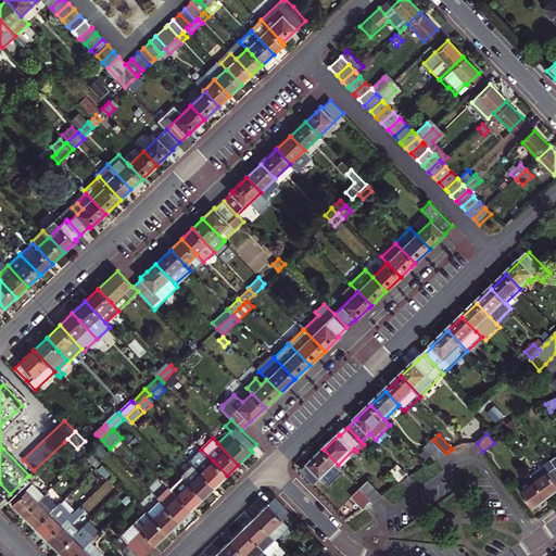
[(137,439),(130,444),(135,449),(141,443),(137,439)]
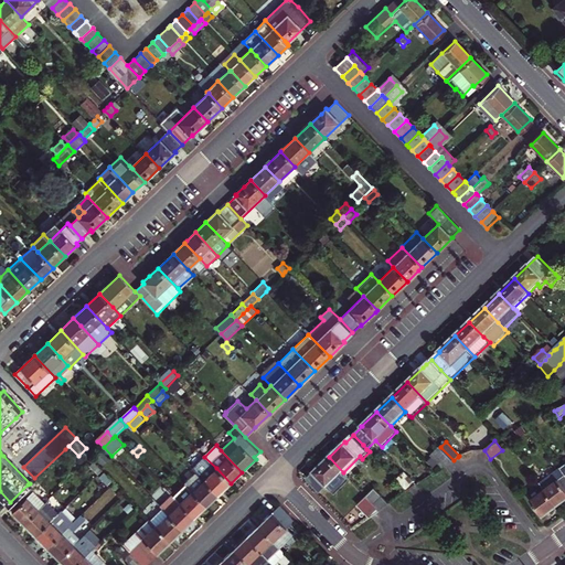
[(432,455),(444,468),(448,465),(454,460),(440,447),(432,455)]
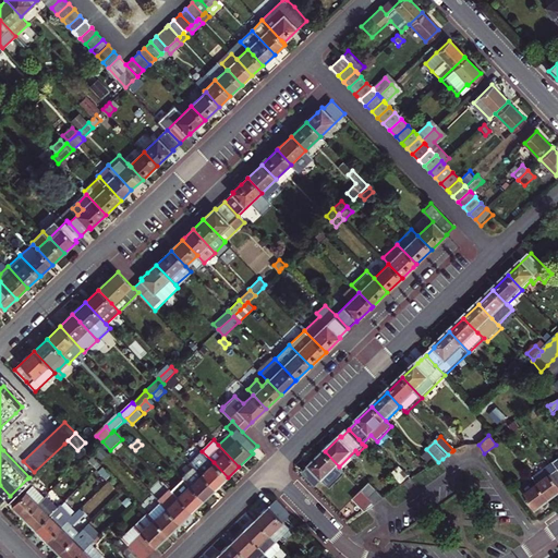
[(228,477),(214,462),(202,451),(191,462),(196,468),(216,489),(228,477)]
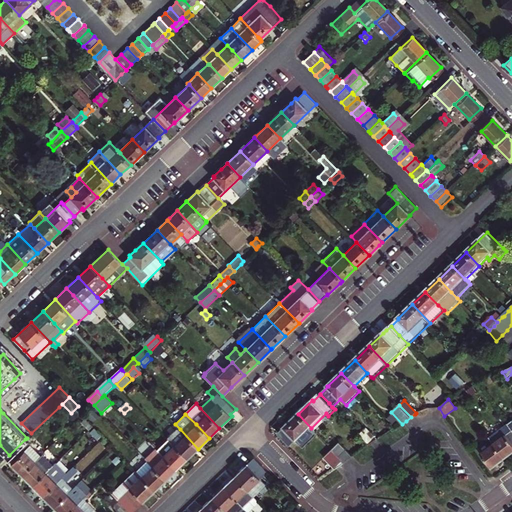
[(311,428),(298,414),(279,433),(292,446),(297,441),(304,449),(318,435),(311,428)]
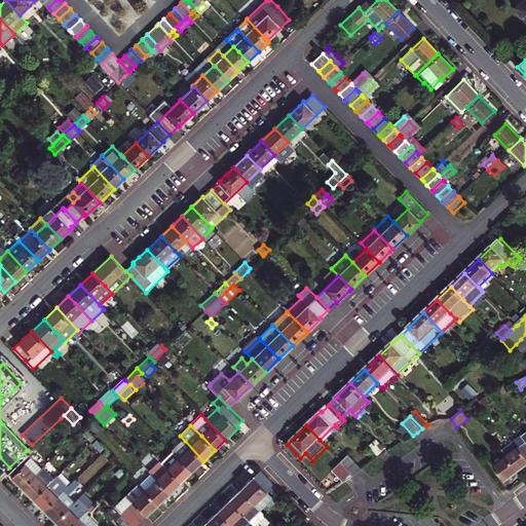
[(92,443),(96,439),(88,429),(84,434),(89,441),(92,443)]
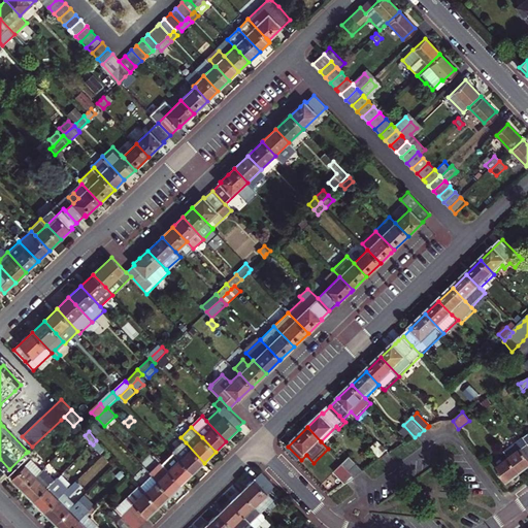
[(504,452),(521,474),(527,468),(527,443),(524,437),(504,452)]
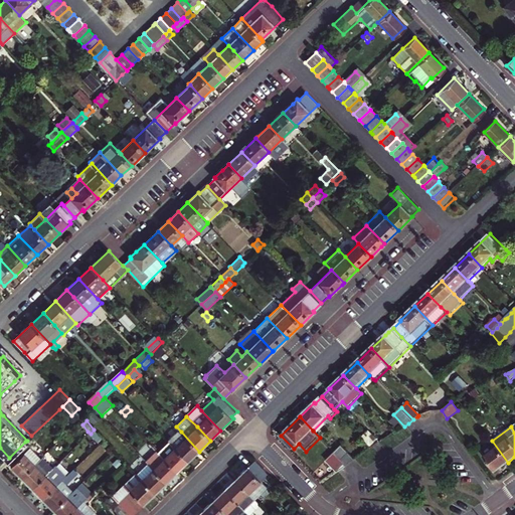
[(188,462),(199,452),(181,432),(178,435),(183,440),(175,448),(188,462)]
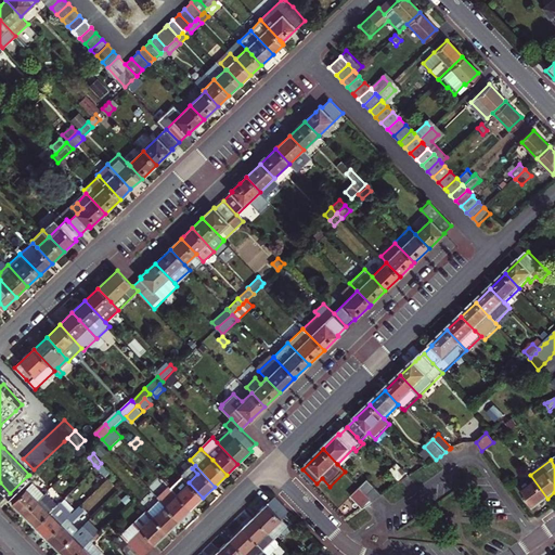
[(395,465),(389,470),(400,481),(408,477),(395,465)]
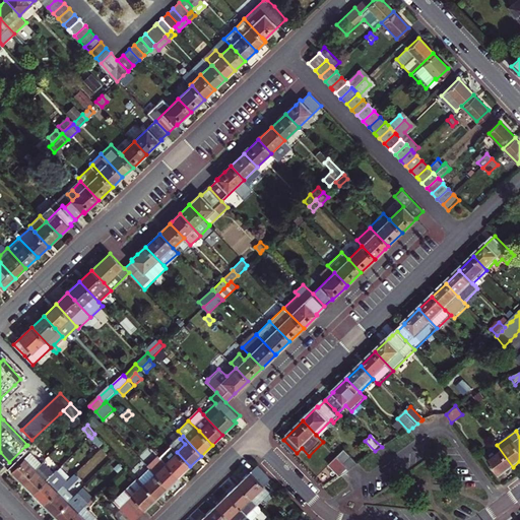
[(494,449),(485,455),(501,476),(513,467),(497,445),(494,447),(494,449)]
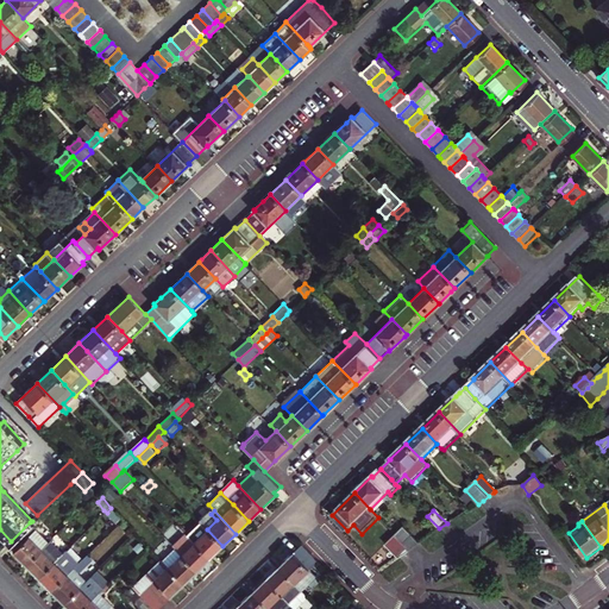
[(11,541),(10,541),(17,548),(13,552),(26,565),(42,550),(49,542),(46,540),(39,546),(30,537),(37,529),(30,522),(11,541)]
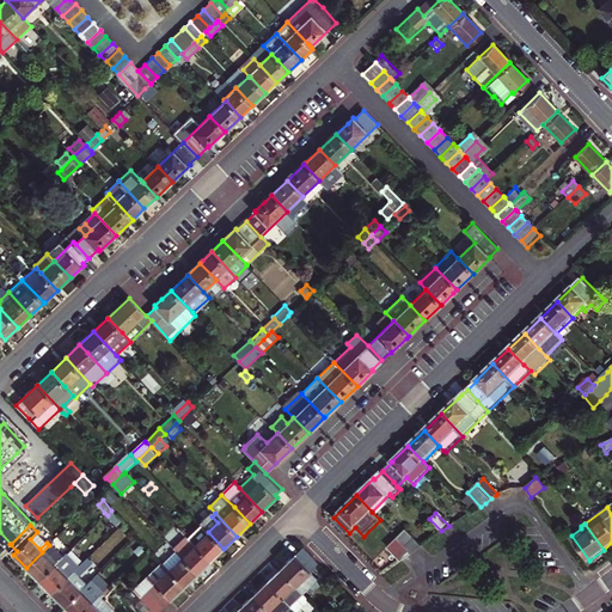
[(188,537),(210,561),(224,549),(208,532),(201,525),(188,537)]
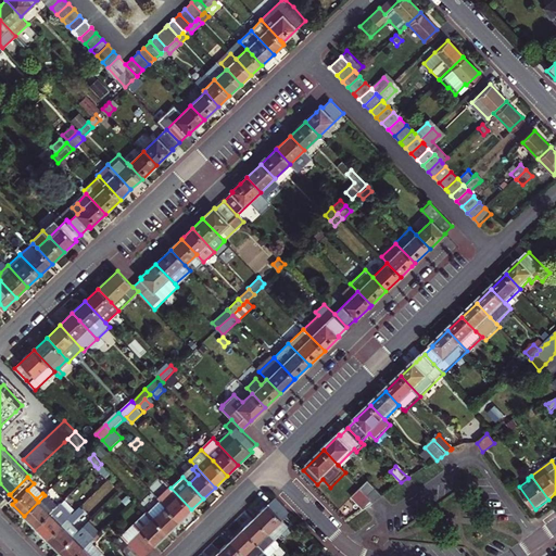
[(369,481),(361,489),(375,503),(383,495),(369,481)]
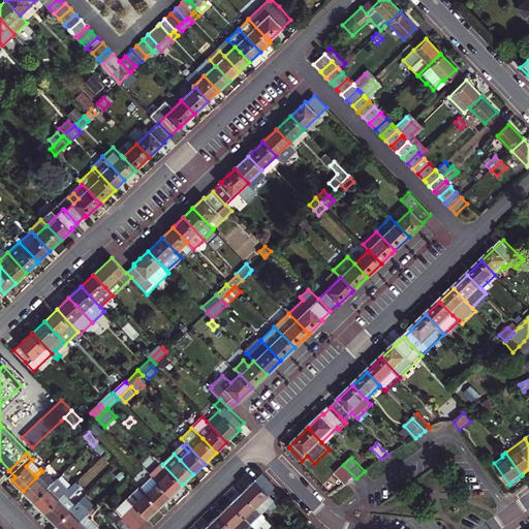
[(34,474),(40,469),(32,460),(26,466),(34,474)]
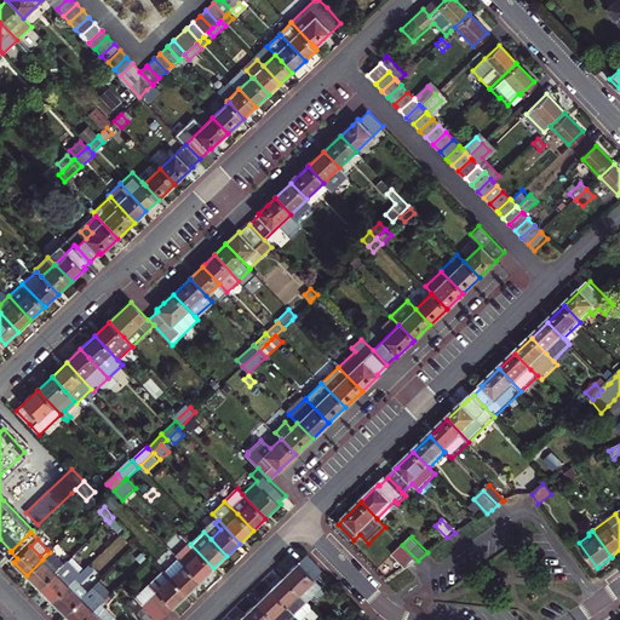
[(201,581),(213,568),(190,544),(189,544),(177,556),(178,558),(184,564),(191,572),(201,581)]
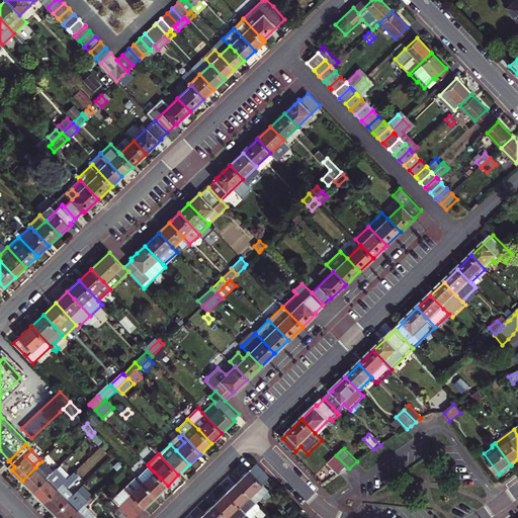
[(329,462),(340,475),(349,468),(336,455),(329,462)]
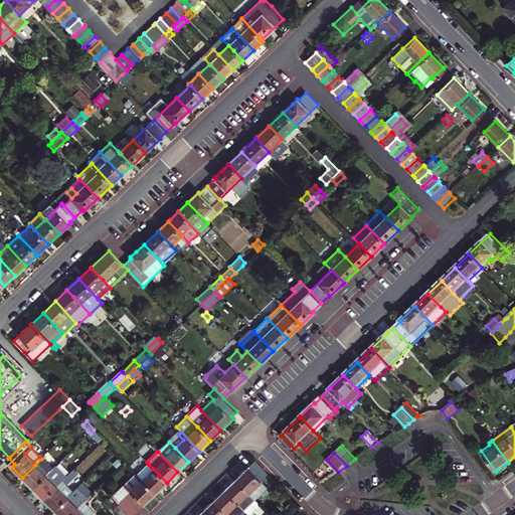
[(41,459),(35,465),(22,478),(33,488),(52,470),(41,459)]
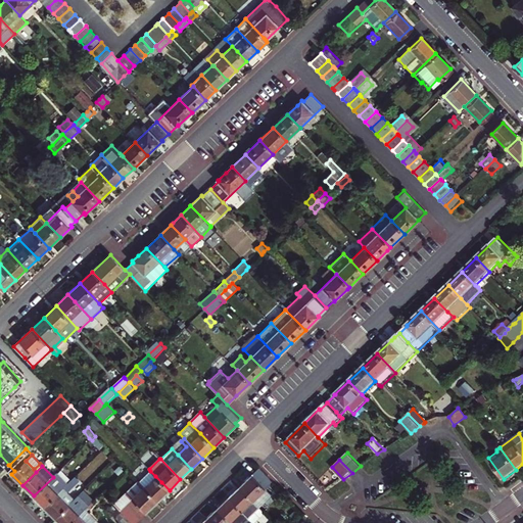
[(258,507),(271,495),(265,489),(273,482),(258,468),(239,486),(242,489),(258,507)]
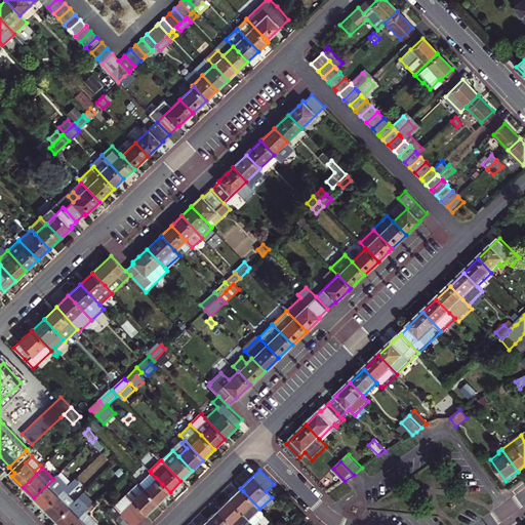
[(44,509),(64,490),(70,484),(59,473),(53,479),(34,497),(44,509)]
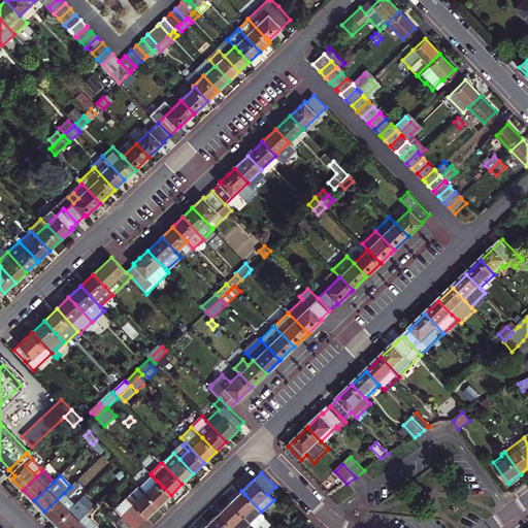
[(149,489),(157,481),(152,475),(143,484),(149,489)]
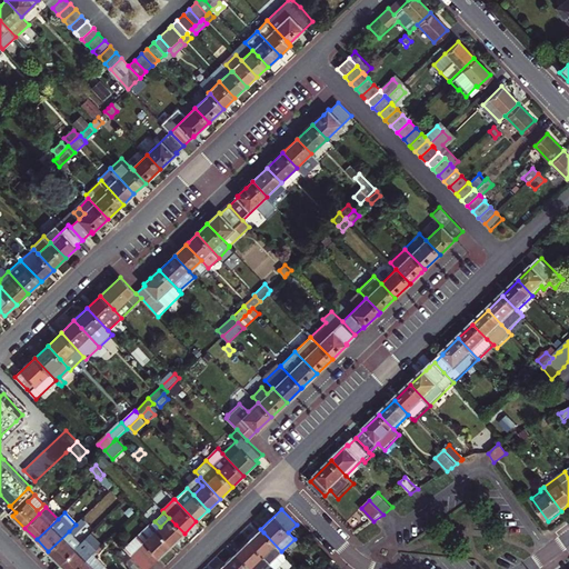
[(165,538),(172,545),(185,533),(176,525),(169,518),(160,527),(155,521),(151,523),(165,538)]
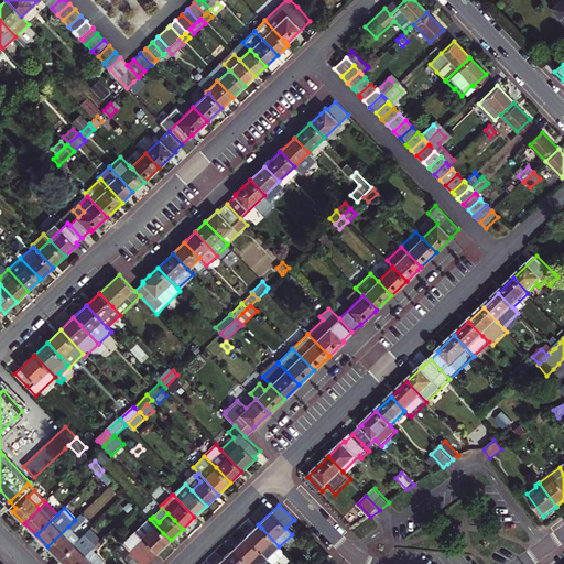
[(133,553),(142,563),(145,563),(171,540),(163,533),(150,519),(147,521),(152,527),(129,549),(131,552),(133,553)]
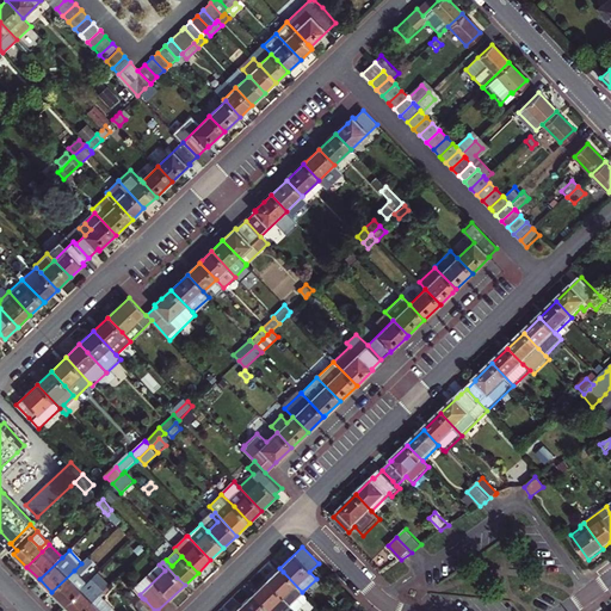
[(140,594),(165,571),(159,565),(134,588),(140,594)]
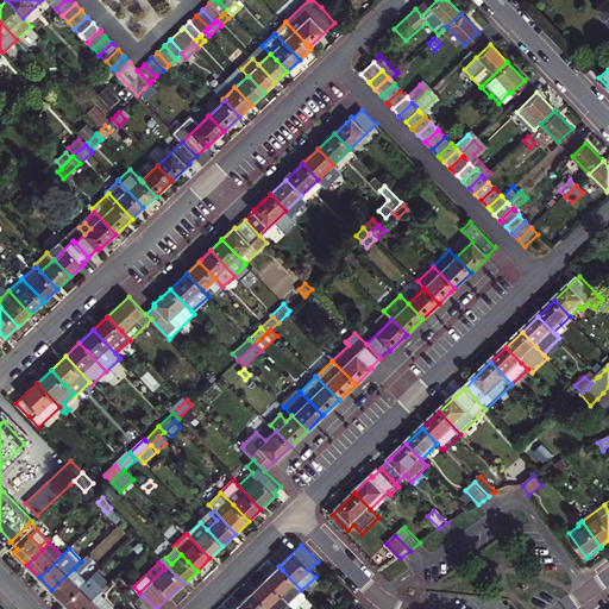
[(288,602),(301,590),(282,570),(278,566),(265,578),(282,596),(288,602)]
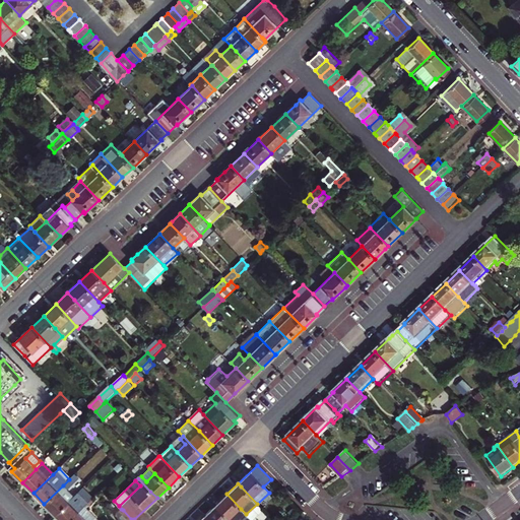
[(44,504),(55,515),(74,497),(63,485),(44,504)]
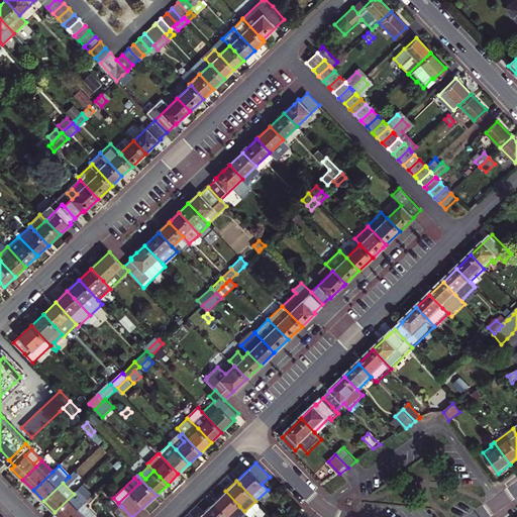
[(225,491),(214,502),(229,516),(234,516),(231,513),(239,506),(225,491)]
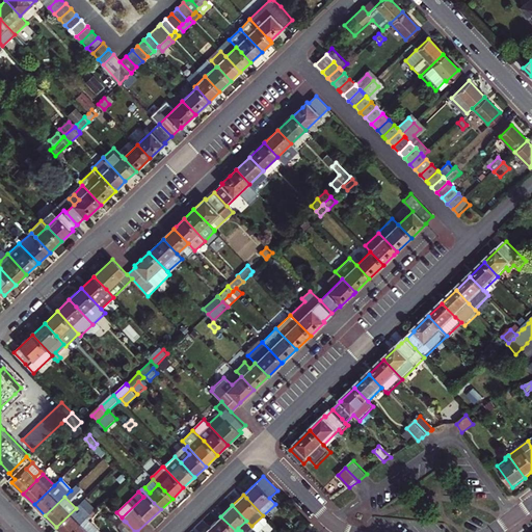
[(56,527),(60,531),(72,531),(86,519),(76,508),(56,527)]
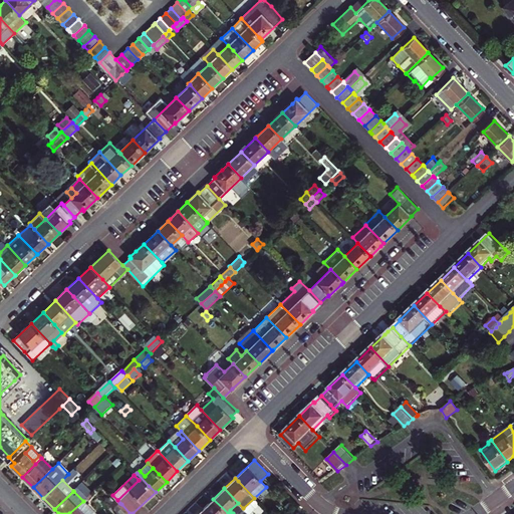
[(92,513),(94,512),(86,504),(89,501),(86,498),(83,501),(69,513),(92,513)]
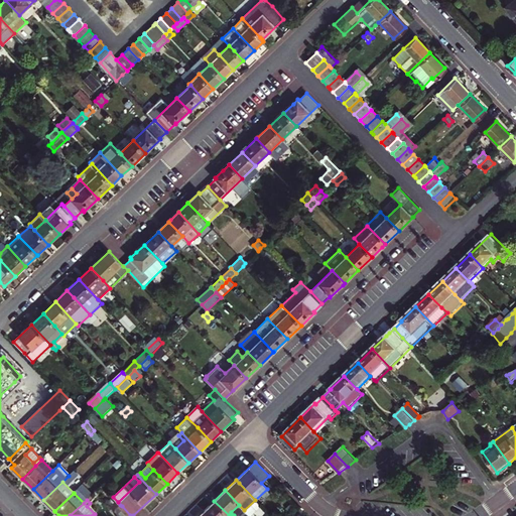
[(229,515),(214,501),(203,511),(207,515),(229,515)]
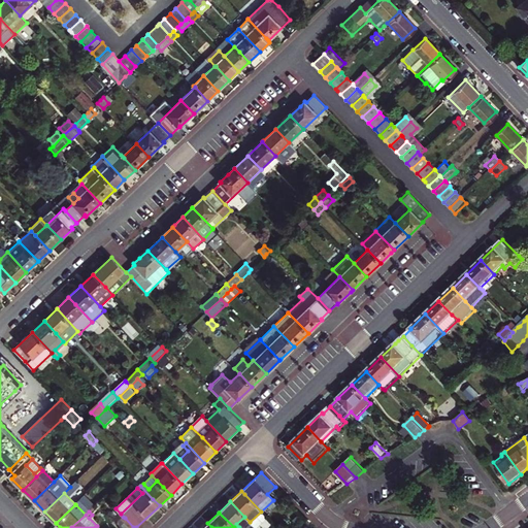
[(122,527),(133,527),(125,518),(123,517),(118,522),(122,527)]
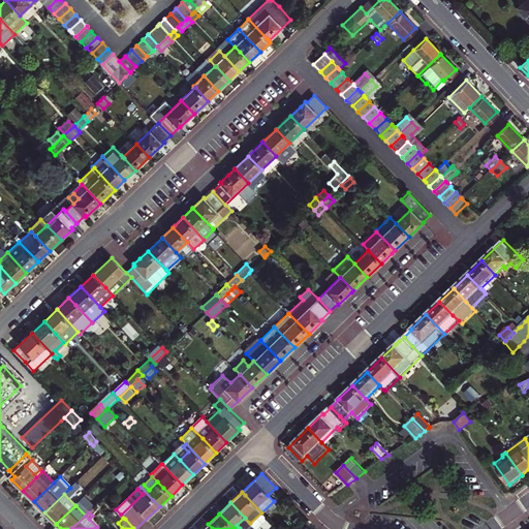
[(237,525),(240,528),(244,528),(250,523),(245,518),(237,525)]
